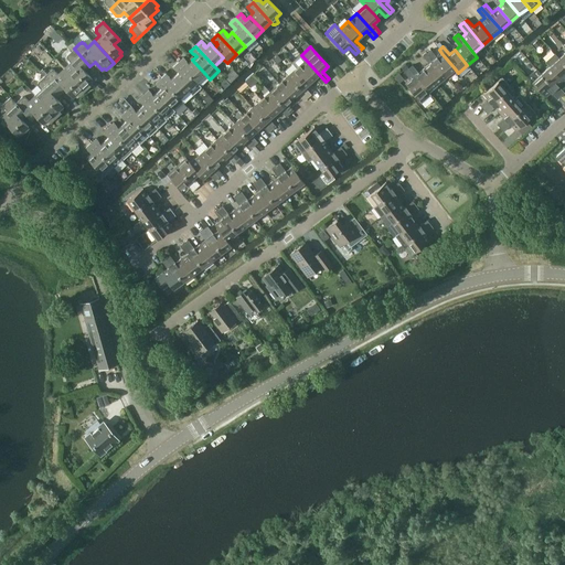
[(85,71),(89,66),(74,49),(67,55),(66,55),(66,56),(66,57),(66,59),(67,59),(71,63),(64,68),(84,89),(92,83),(89,81),(92,78),(85,71)]
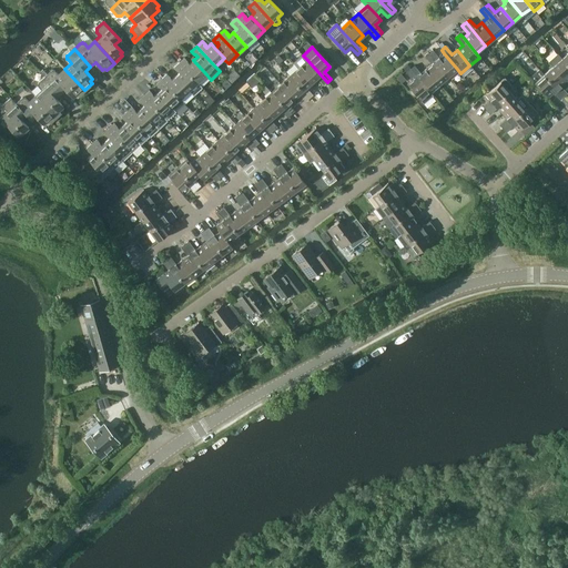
[(457,69),(444,53),(439,58),(433,50),(429,53),(448,77),(457,69)]
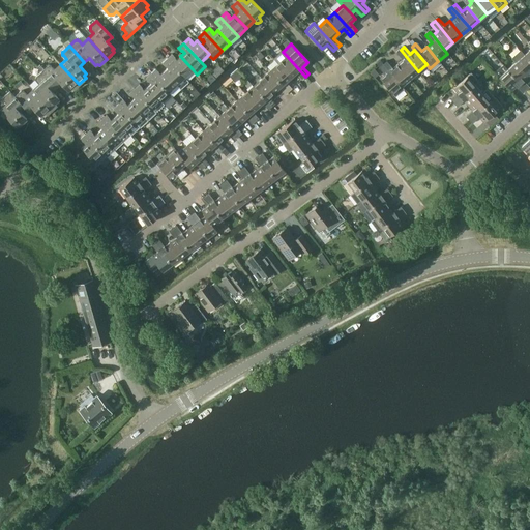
[(418,71),(401,50),(396,53),(403,60),(398,64),(409,79),(418,71)]
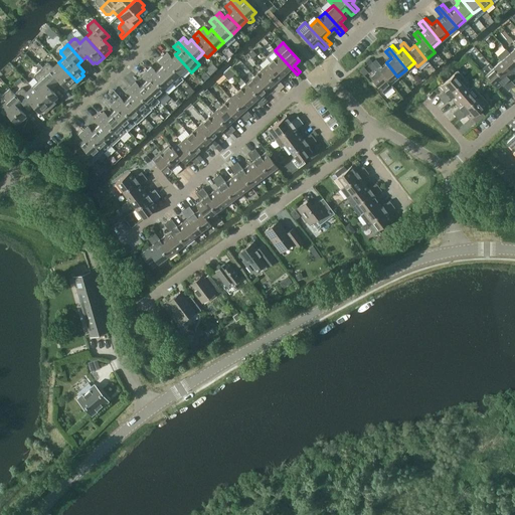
[(514,59),(509,53),(505,48),(497,55),(501,60),(513,73),(514,71),(514,59)]
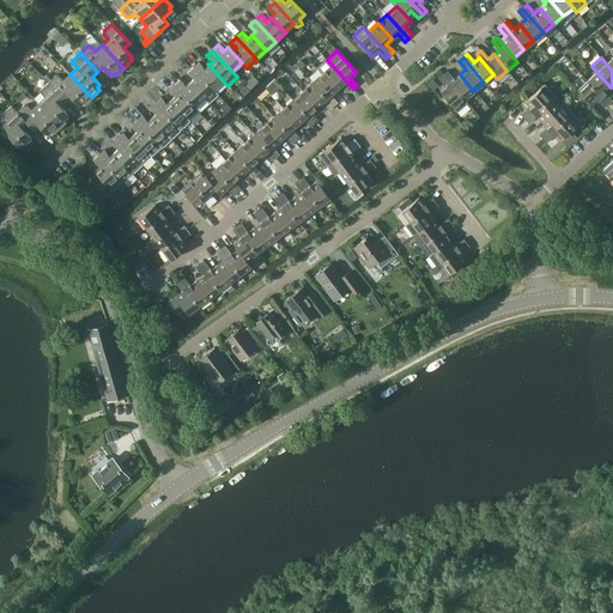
[(223,80),(208,65),(204,70),(201,66),(202,66),(199,62),(193,67),(213,89),(223,80)]
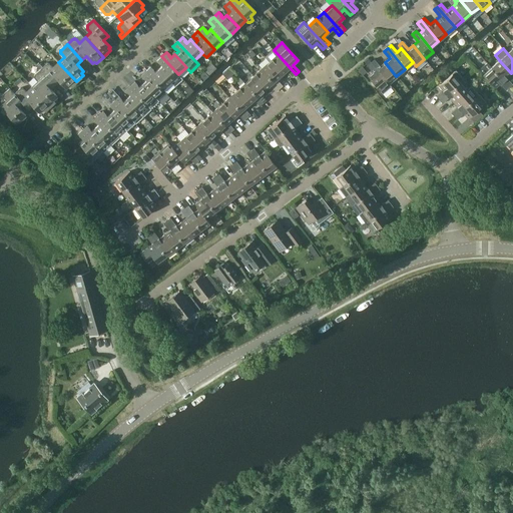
[(292,77),(296,74),(278,54),(270,61),(281,75),(286,71),(292,77)]
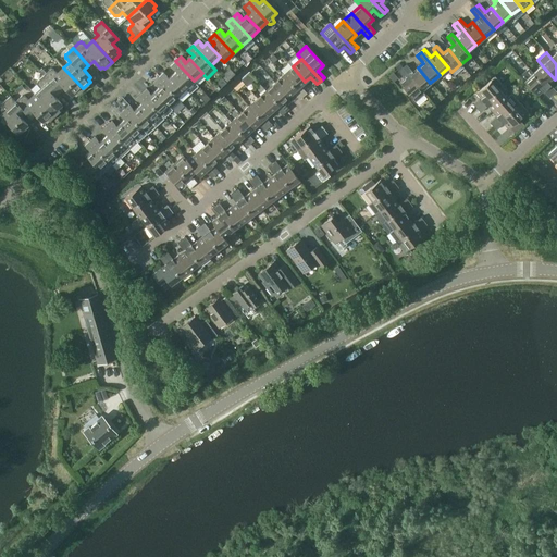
[(198,86),(194,81),(175,61),(170,66),(173,70),(174,69),(176,71),(172,75),(189,94),(198,86)]
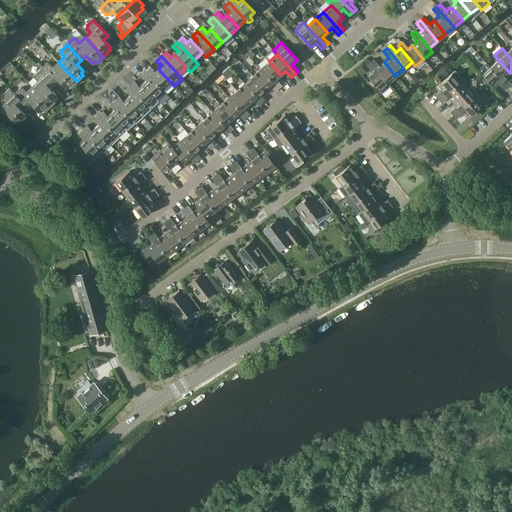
[(395,76),(384,62),(379,66),(373,59),(370,62),(387,83),(395,76)]
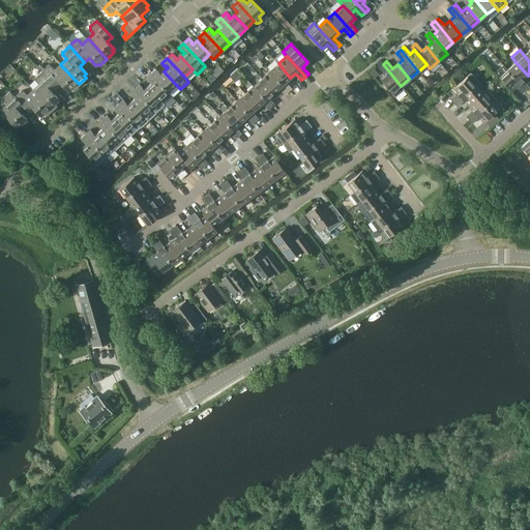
[(523,80),(528,76),(516,62),(507,69),(526,90),(529,87),(523,80)]
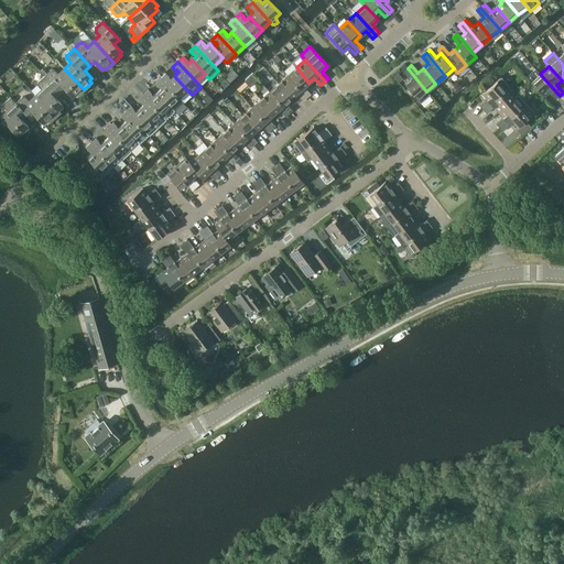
[(304,87),(308,83),(296,67),(288,76),(306,98),(311,95),(304,87)]
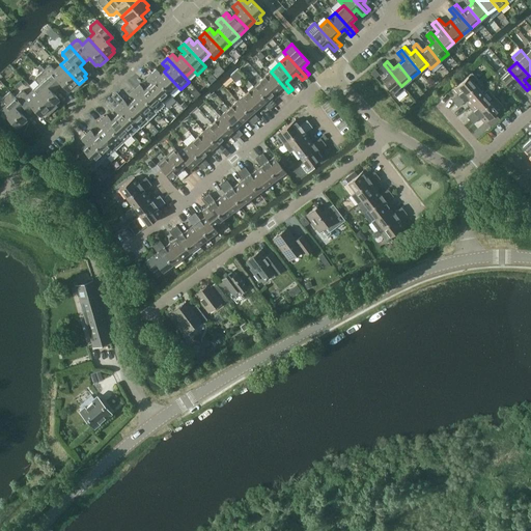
[(79,84),(60,64),(54,70),(51,66),(51,65),(50,65),(49,65),(48,66),(42,72),(57,88),(61,84),(68,91),(70,89),(72,91),(79,84)]
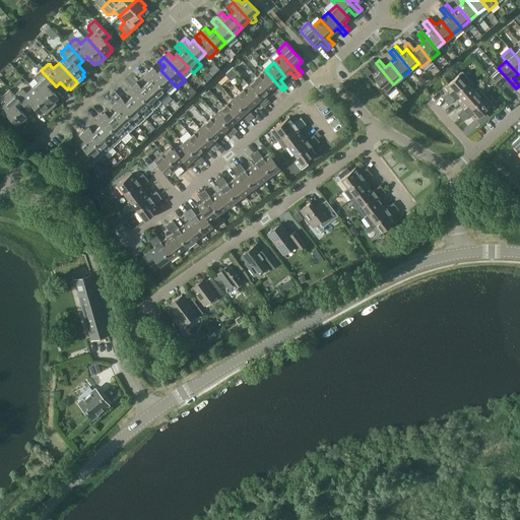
[(393,84),(376,63),(372,66),(378,73),(373,77),(388,95),(396,87),(393,84)]
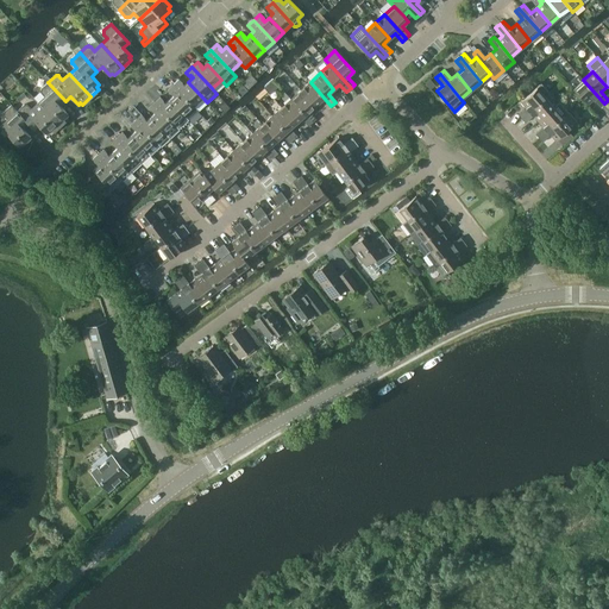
[(250,75),(242,83),(249,89),(257,81),(250,75)]
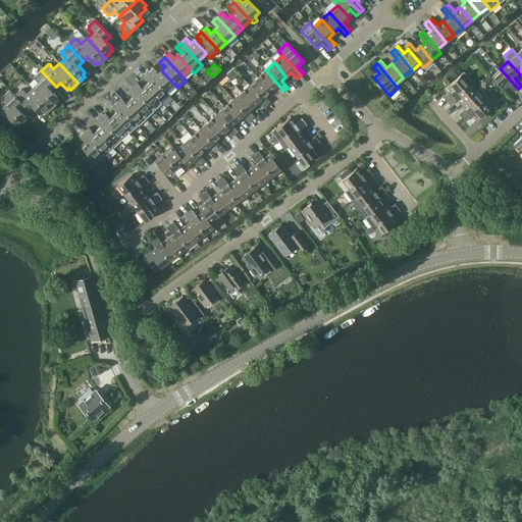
[(518,89),(500,68),(496,64),(487,71),(504,90),(509,85),(515,92),(518,89)]
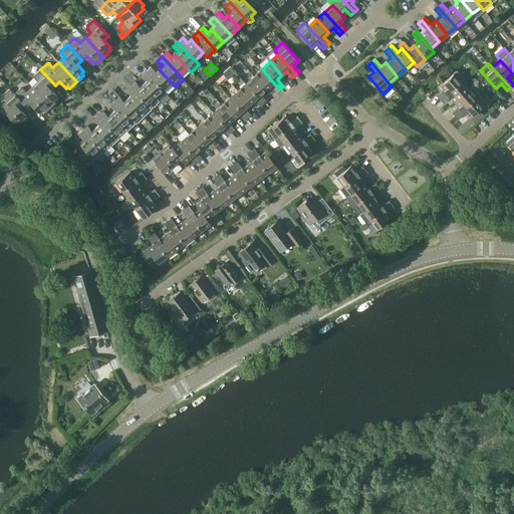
[(175,86),(159,69),(155,72),(154,70),(151,66),(146,71),(167,94),(175,86)]
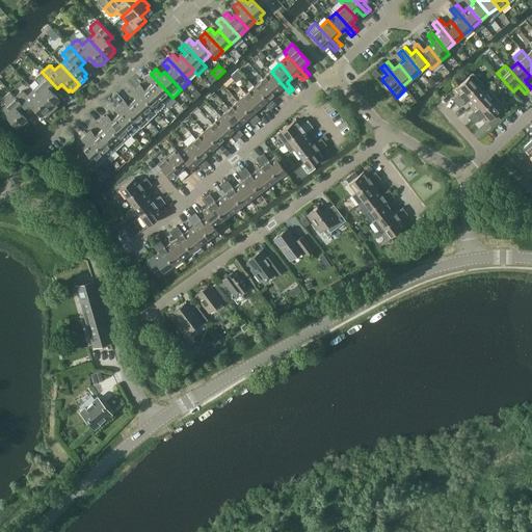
[(53,92),(57,88),(42,72),(35,77),(35,78),(35,79),(35,80),(35,81),(38,84),(33,89),(52,110),(59,103),(57,101),(59,100),(53,92)]
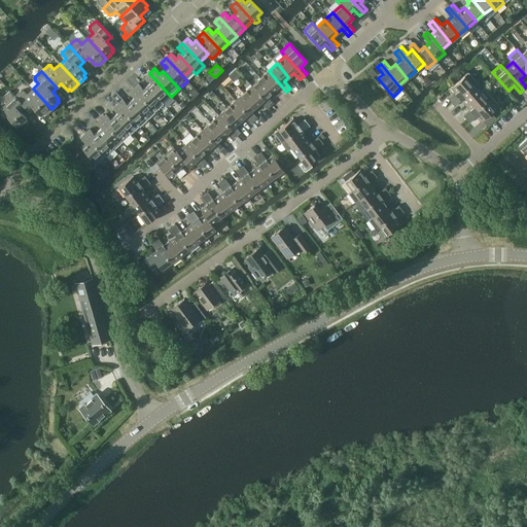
[(286,92),(269,71),(260,78),(272,92),(277,88),(283,95),(286,92)]
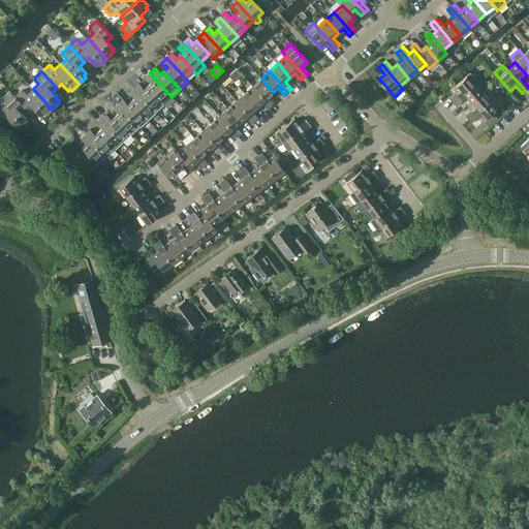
[(457,94),(449,100),(453,103),(473,85),(477,82),(470,72),(453,89),(457,94)]
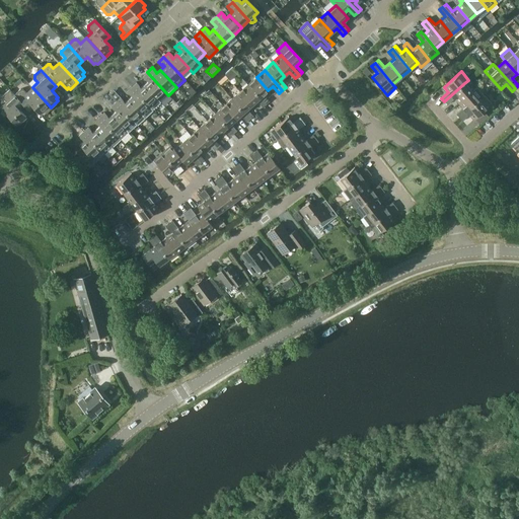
[(168,95),(147,72),(142,76),(145,80),(146,79),(148,81),(144,85),(160,102),(168,95)]
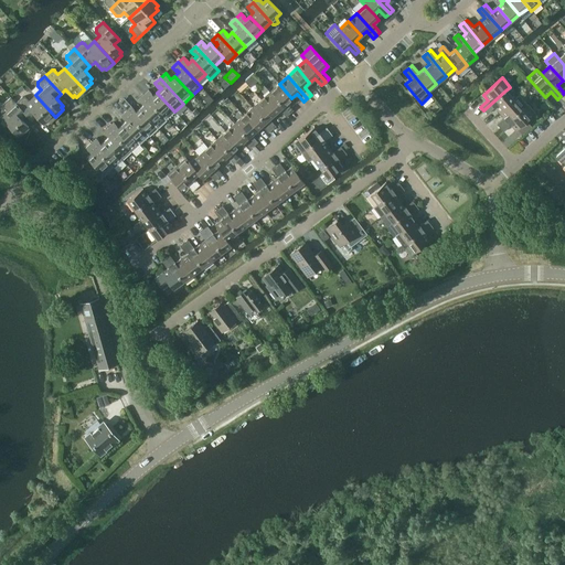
[(287,103),(291,98),(279,84),(269,92),(289,114),(294,110),(287,103)]
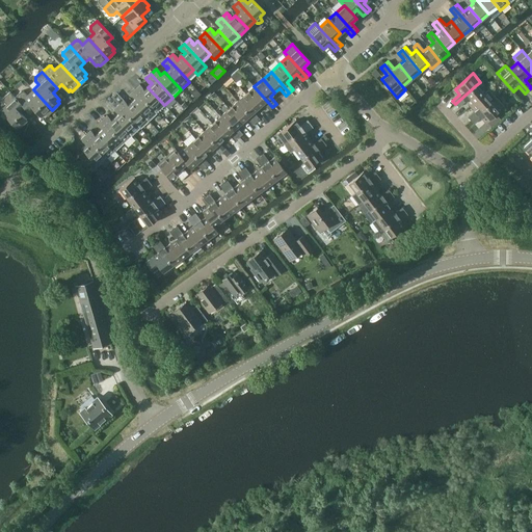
[(164,105),(148,87),(144,90),(142,88),(142,87),(139,84),(134,89),(156,112),(164,105)]
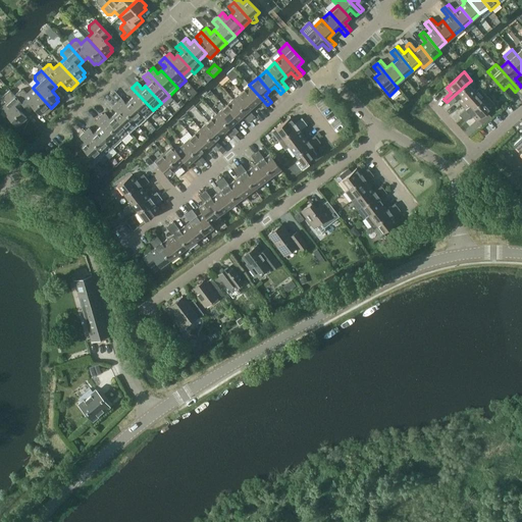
[(461,104),(475,92),(467,84),(447,102),(450,105),(457,99),(461,104)]
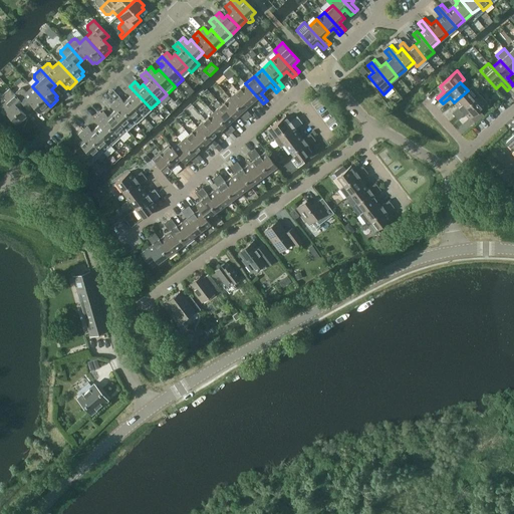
[(260,106),(263,103),(245,83),(237,90),(249,104),(254,99),(260,106)]
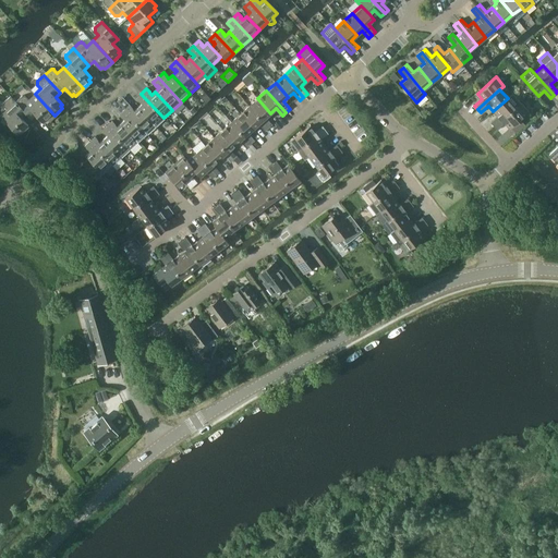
[(204,92),(199,96),(205,102),(210,98),(204,92)]
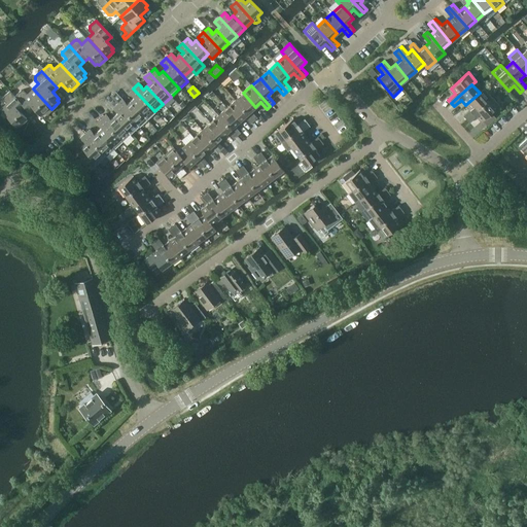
[(51,109),(33,89),(27,94),(24,91),(23,91),(23,90),(22,90),(21,91),(14,96),(23,105),(22,105),(29,113),(34,108),(40,115),(42,113),(44,115),(51,109)]
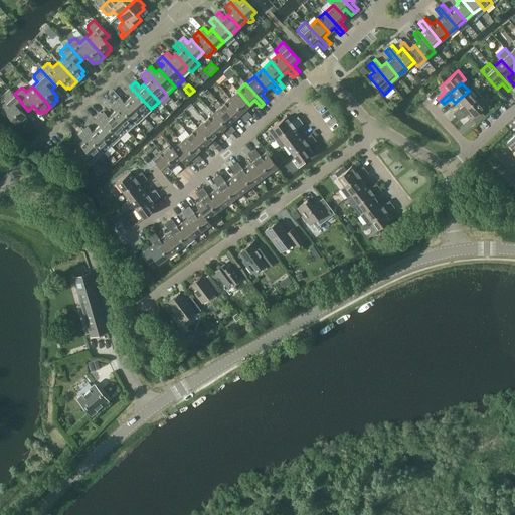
[(151,109),(130,87),(126,91),(129,94),(131,96),(127,99),(143,117),(151,109)]
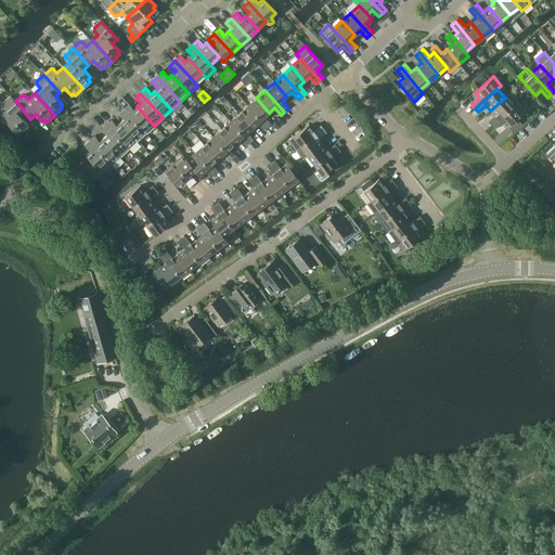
[(491,126),(517,102),(510,93),(505,98),(490,111),(495,116),(488,123),(491,126)]
